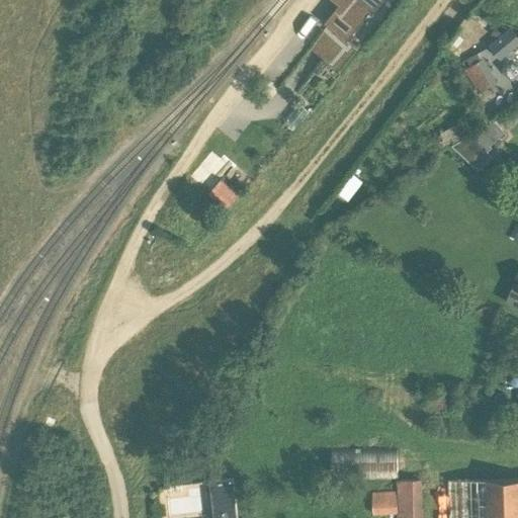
[(336,0),(339,2),(325,20),(347,38),(374,4),(378,8),(383,0),(336,0)]
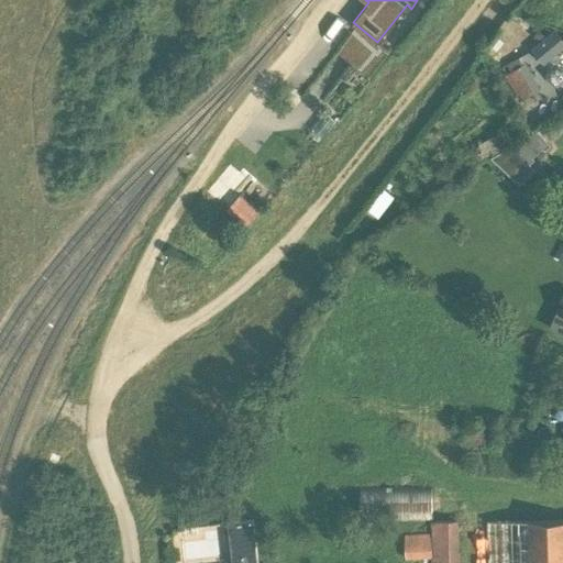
[(562,36),(561,39),(553,29),(544,36),(537,30),(532,36),(539,41),(530,47),(543,63),(562,46),(562,36)]
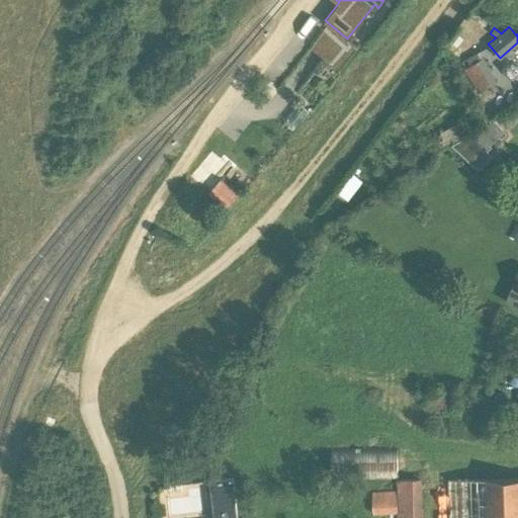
[(497,82),(483,58),(464,68),(478,93),(497,82)]
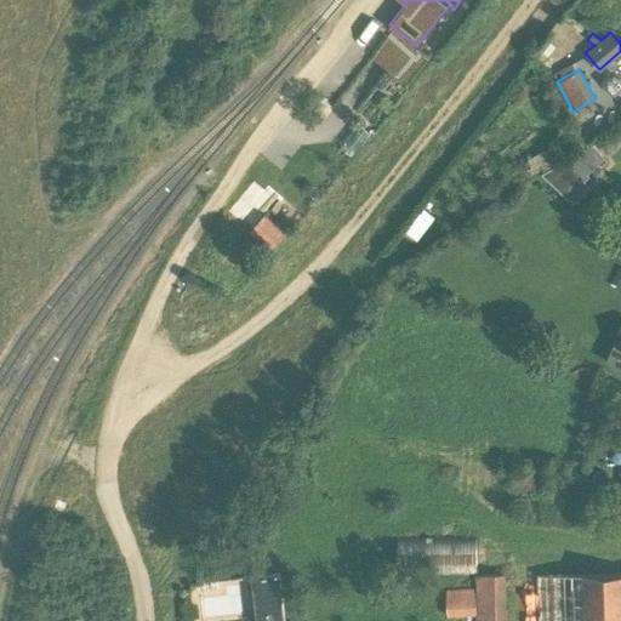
[(593,143),(543,172),(574,201),(591,187),(585,180),(590,176),(587,172),(599,163),(602,165),(608,160),(593,143)]
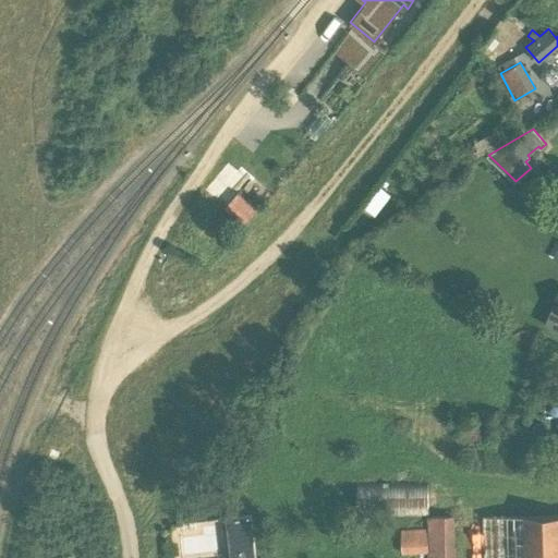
[(502,145),(498,137),(494,132),(481,140),(484,144),(476,148),(482,157),(486,155),(489,153),(502,145)]
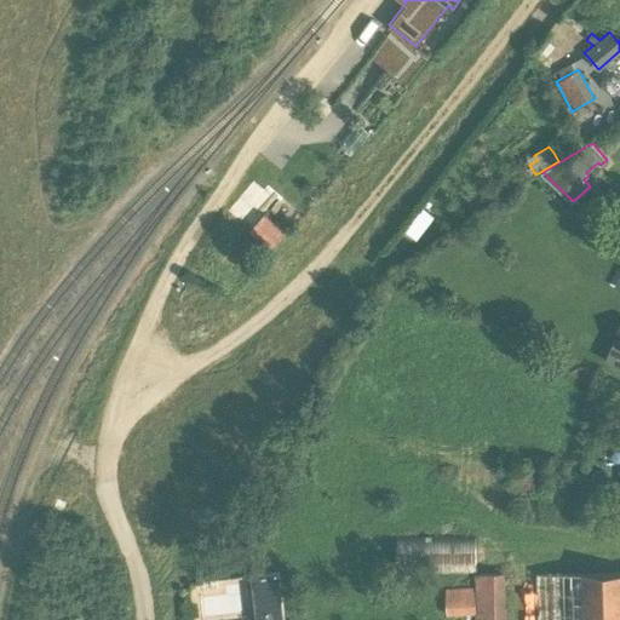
[(435,216),(423,207),(406,230),(417,239),(435,216)]
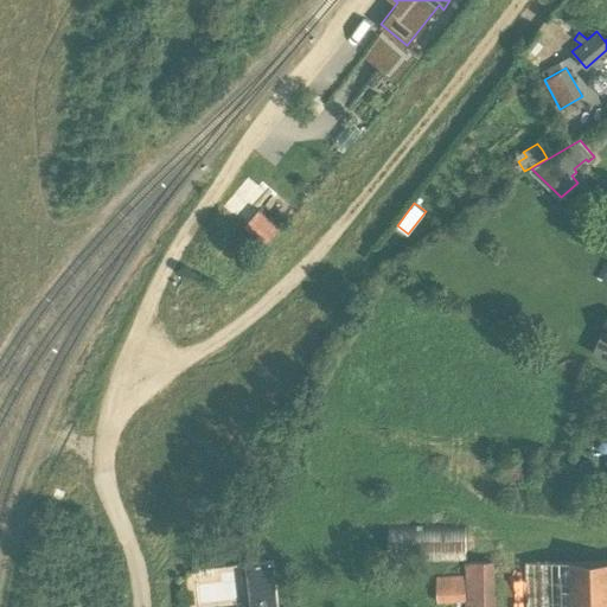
[(606,330),(604,328),(593,352),(606,358),(606,330)]
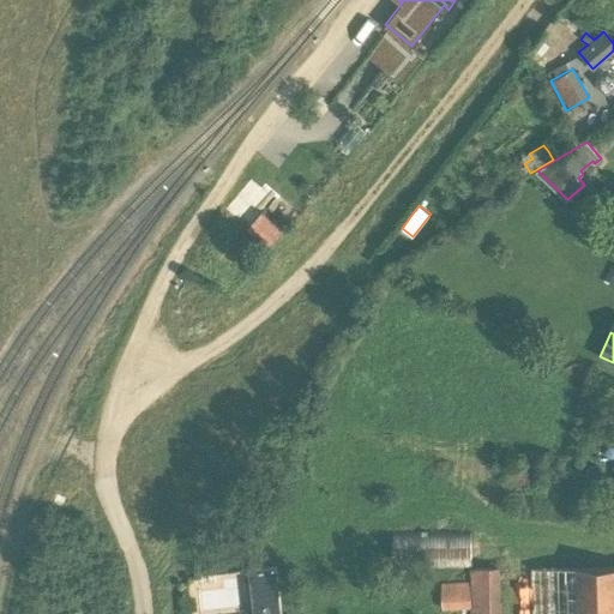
[(471,530),(393,531),(395,569),(473,567),(471,530)]
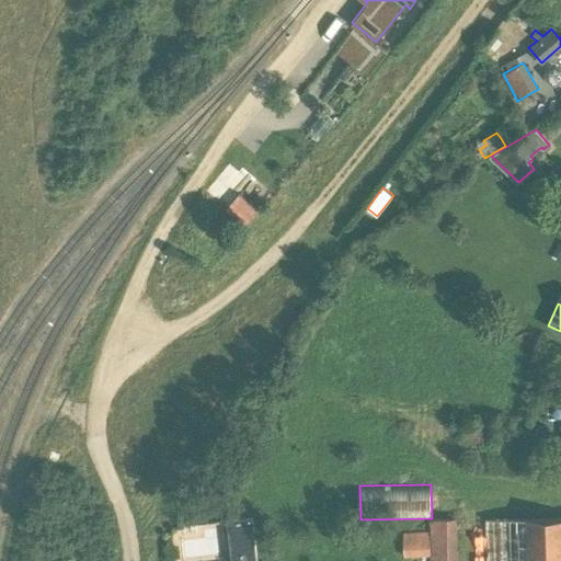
[(560,560),(560,518),(487,521),(488,560),(560,560)]
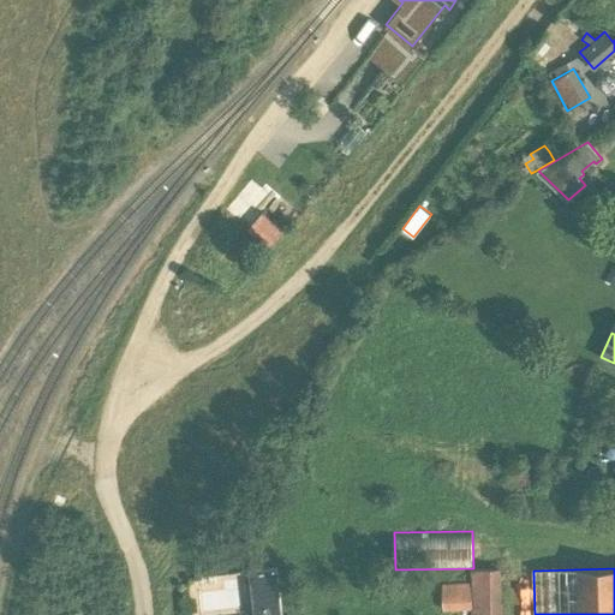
[(250,572),(252,593),(279,590),(278,569),(250,572)]
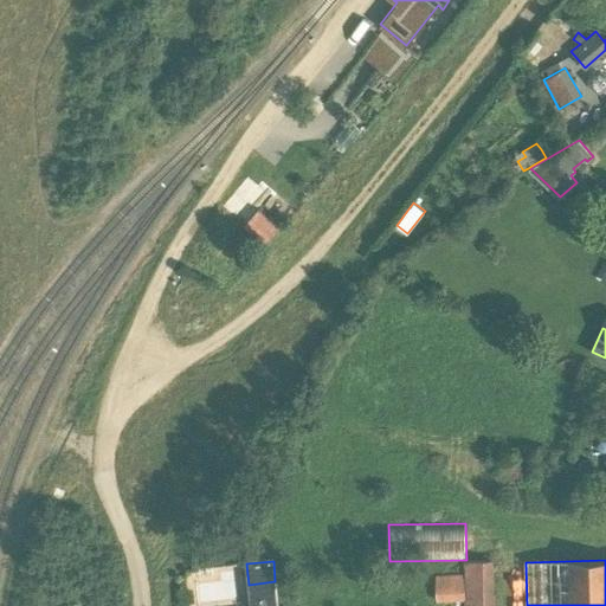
[(452,599),(452,575),(438,577),(438,600),(452,599)]
